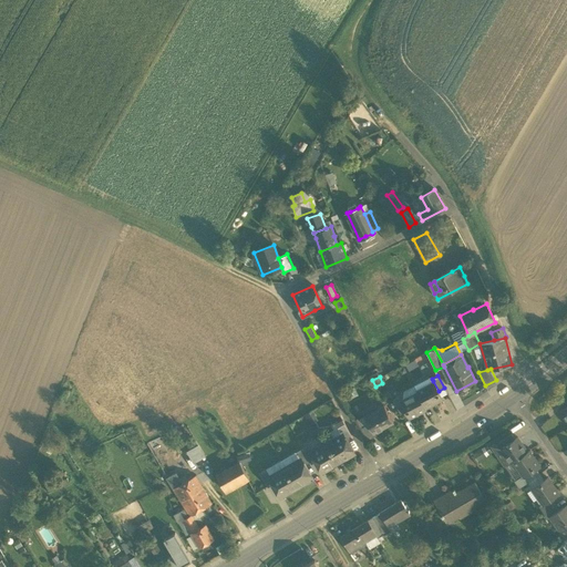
[(414,384),(416,390),(433,381),(432,379),(430,380),(428,377),(414,384)]
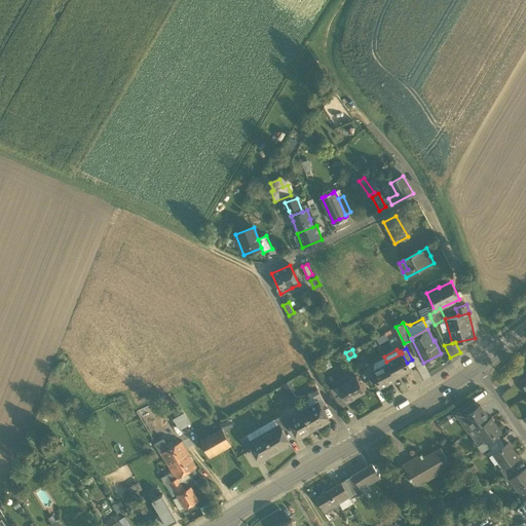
[(402,353),(386,362),(387,363),(395,377),(410,369),(407,363),(402,353)]
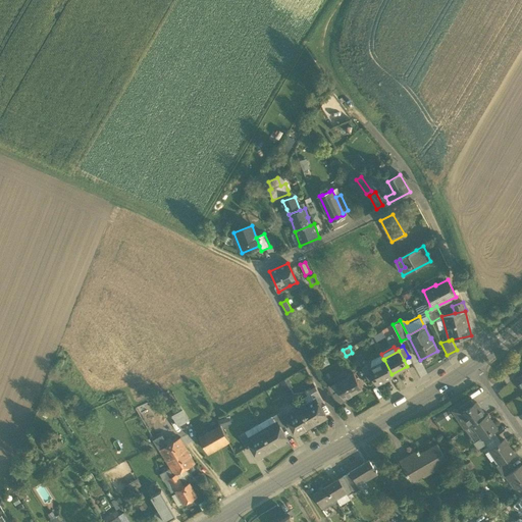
[(393,375),(392,374),(384,360),(369,368),(375,380),(377,383),(393,375)]
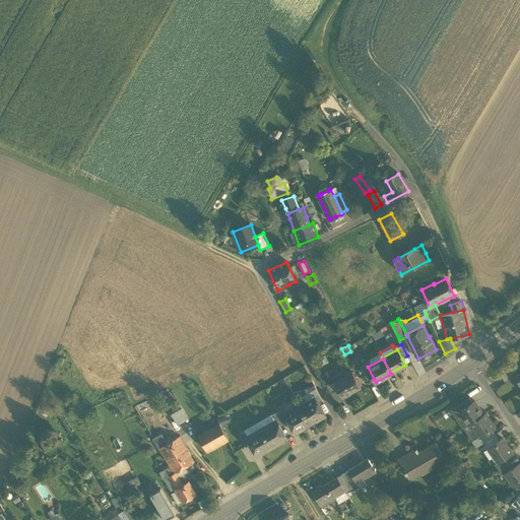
[(363,370),(369,382),(374,379),(368,367),(363,370)]
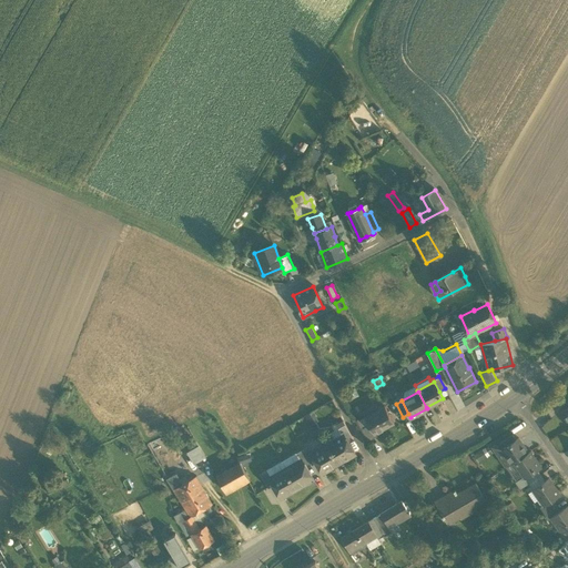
[(368,425),(374,434),(375,434),(394,423),(385,406),(365,417),(368,425)]
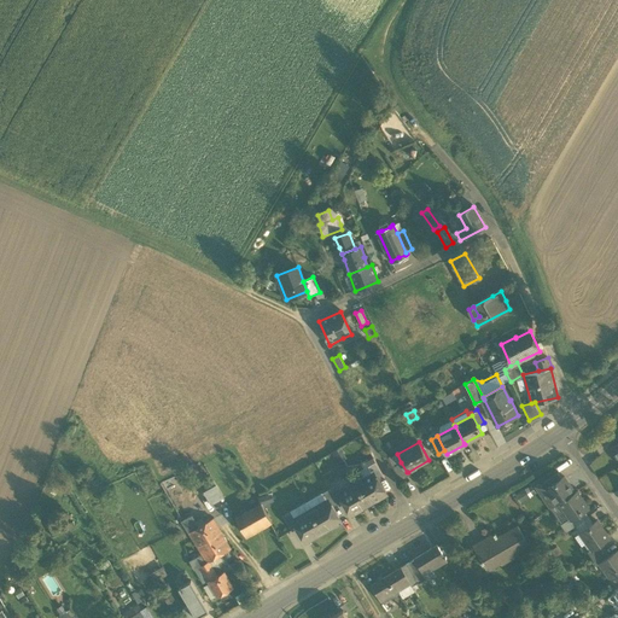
[(389,459),(394,467),(401,462),(397,454),(389,459)]
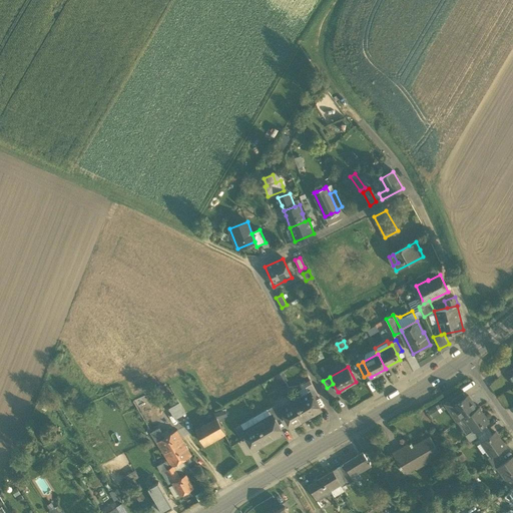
[(310,393),(314,399),(319,396),(312,383),(306,387),(309,393),(310,393)]
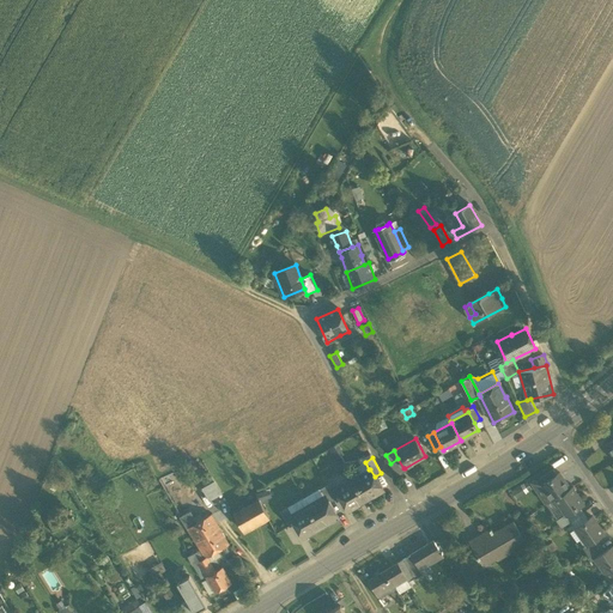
[(390,463),(398,475),(406,471),(405,468),(404,468),(398,459),(390,463)]
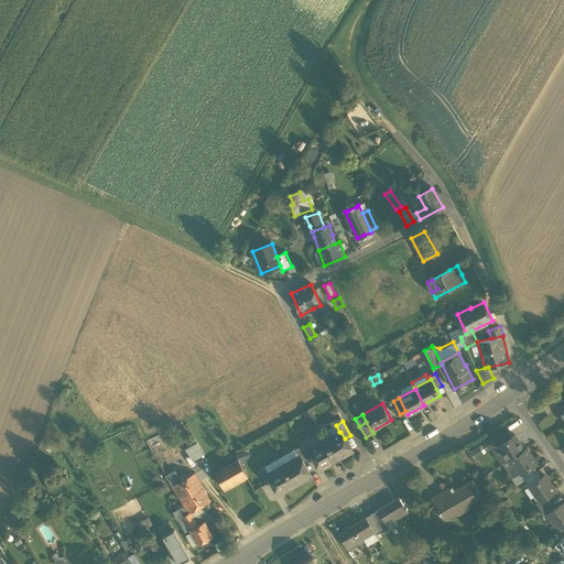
[(332,437),(325,441),(336,459),(337,459),(337,457),(342,455),(343,456),(351,451),(345,438),(340,432),(339,432),(336,425),(327,430),(332,437)]
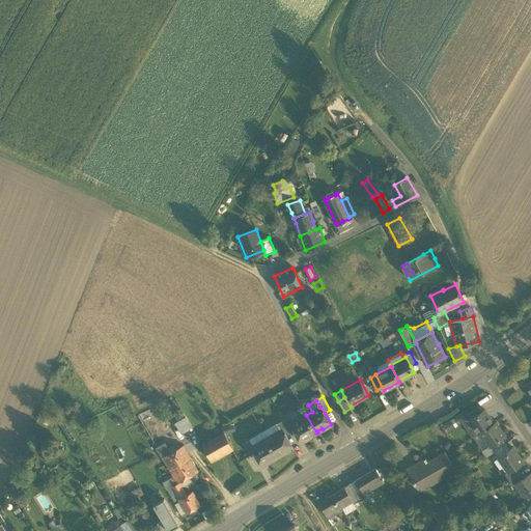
[(464,416),(467,421),(470,420),(470,419),(482,411),(479,406),(464,416)]
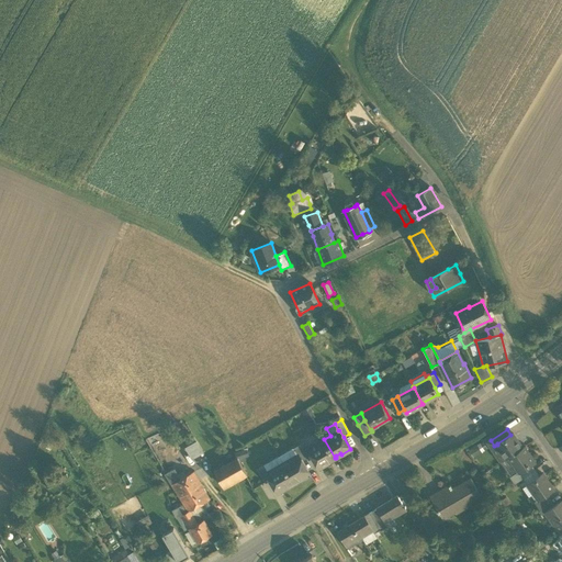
[(497,444),(497,445),(503,452),(505,451),(507,456),(506,457),(506,458),(509,456),(523,447),(513,433),(510,435),(497,444)]
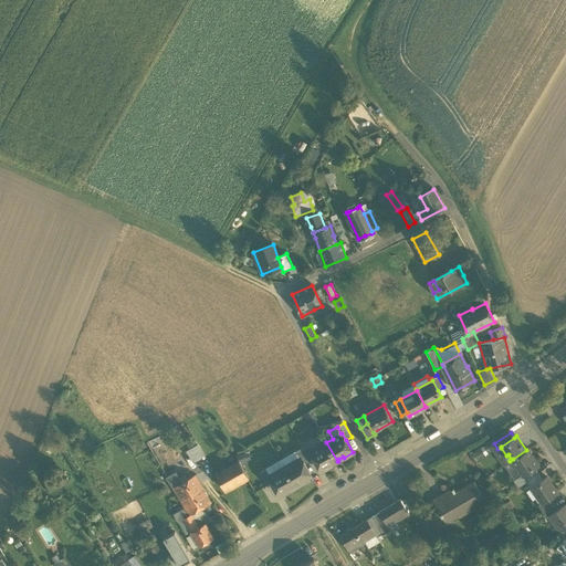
[(190,449),(198,444),(194,438),(187,442),(190,449)]
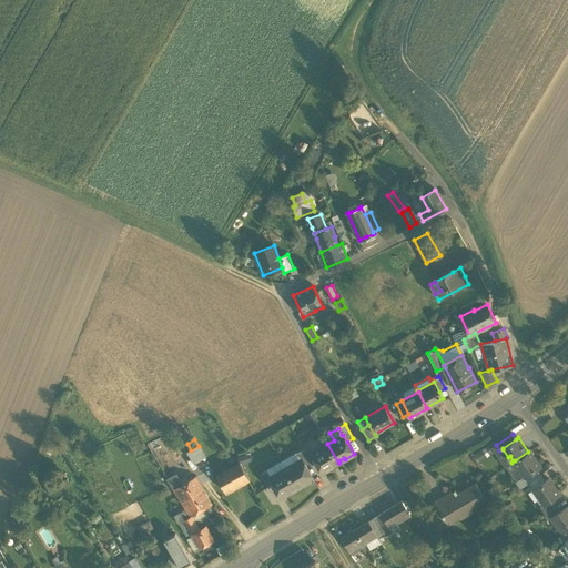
[(337,464),(338,463),(327,444),(313,453),(312,453),(316,459),(324,472),(333,466),(332,465),(337,463),(337,464)]
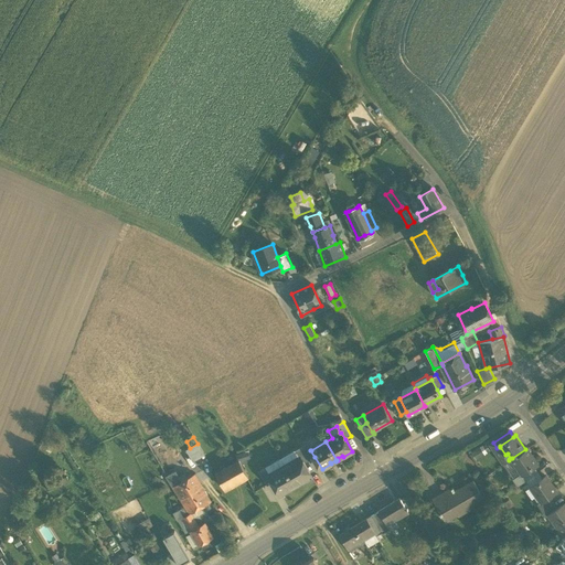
[(504,464),(509,460),(509,459),(510,458),(508,454),(505,455),(500,447),(497,448),(493,443),(493,441),(490,444),(503,464),(504,464)]
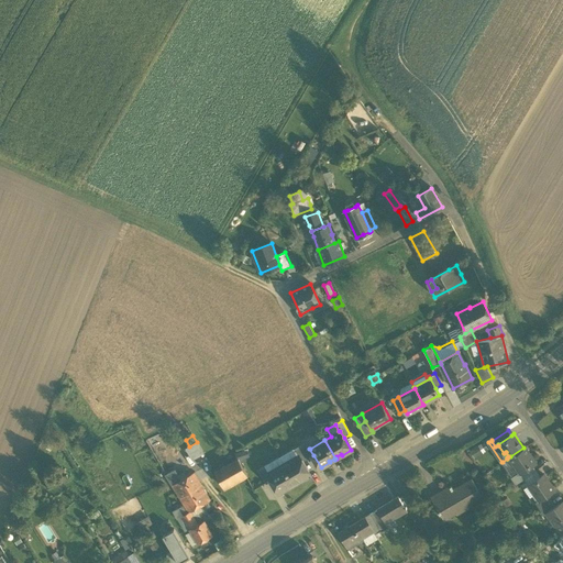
[(306,441),(300,445),(308,459),(313,455),(309,449),(310,449),(306,441)]
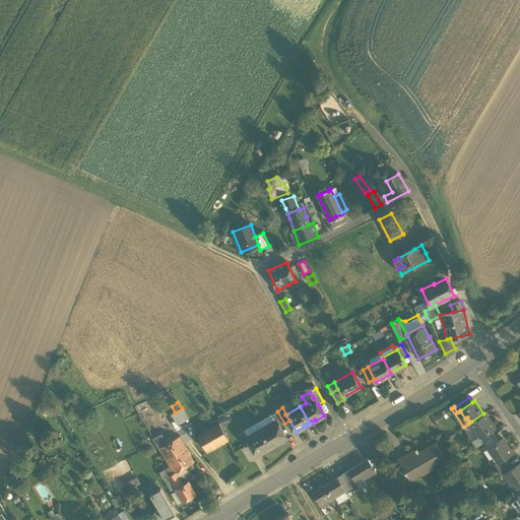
[(448,407),(434,414),(438,421),(452,414),(448,407)]
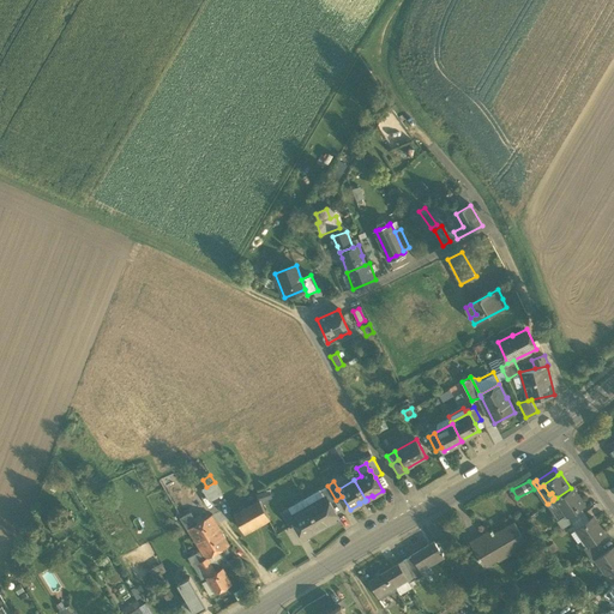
[(210,503),(222,495),(215,482),(206,487),(202,489),(210,503)]
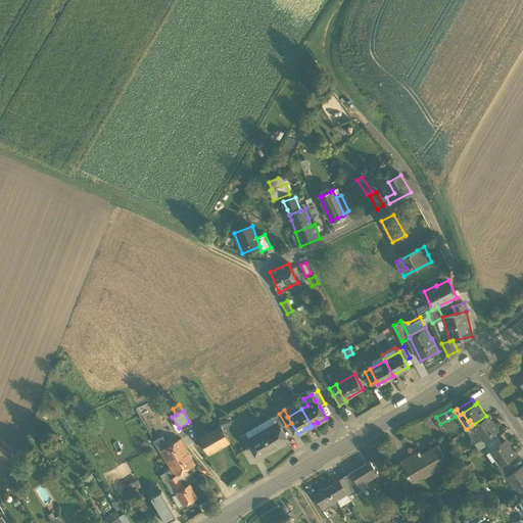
[(281,429),(286,426),(279,414),(273,417),(276,424),(277,423),(281,429)]
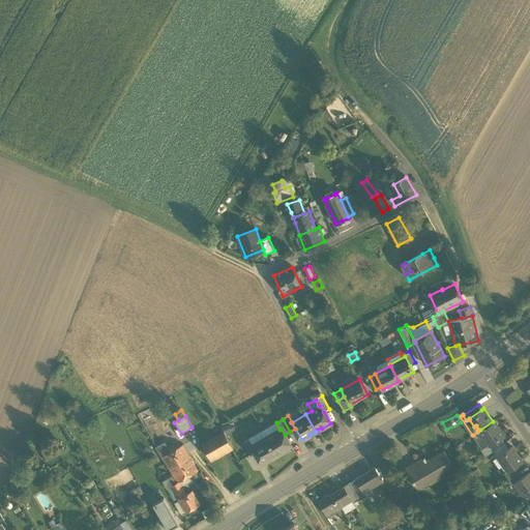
[(493,421),(480,430),(491,444),(502,437),(505,435),(495,419),(493,421)]
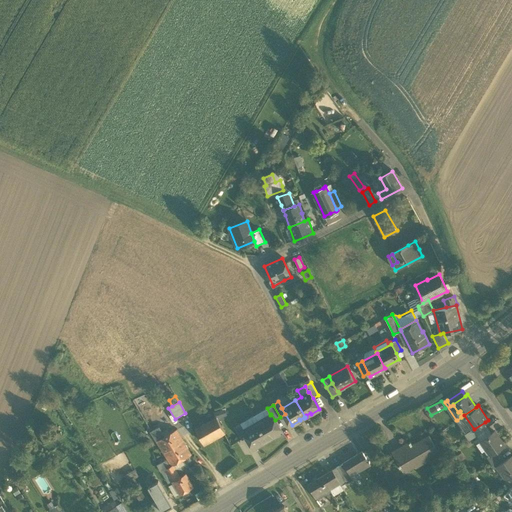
[(266,407),(253,415),(257,422),(270,415),(267,408),(266,407)]
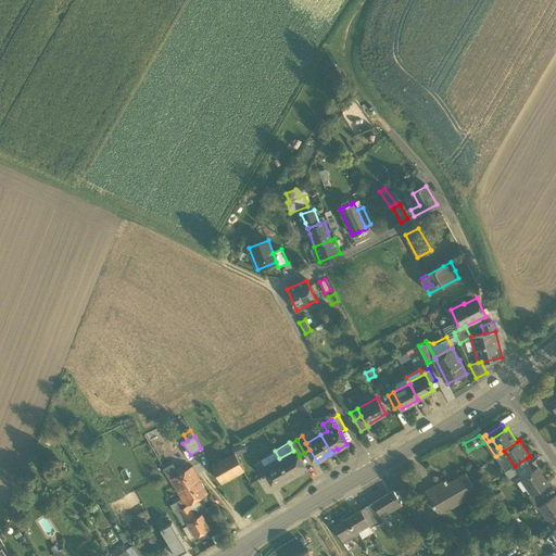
[(293,451),(279,458),(290,477),(305,468),(299,456),(294,450),(293,451)]
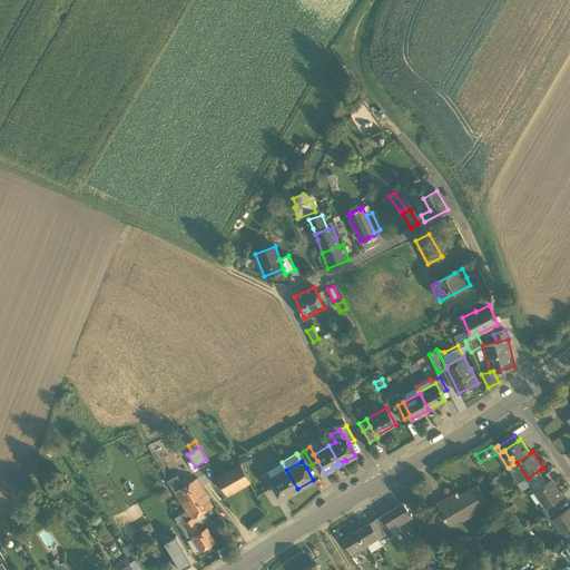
[(267,471),(268,471),(272,479),(286,470),(282,462),(267,471)]
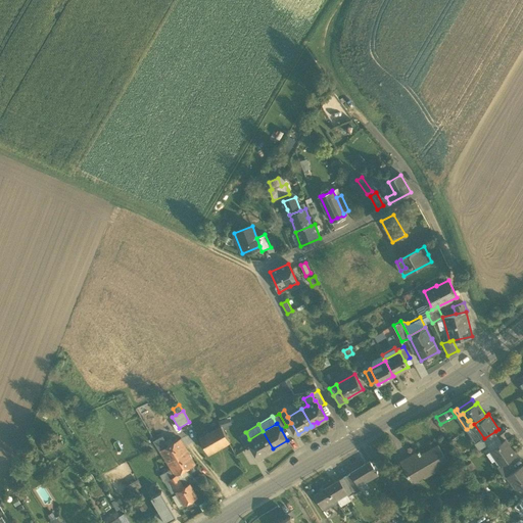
[(485,441),(484,438),(474,424),(471,426),(467,429),(479,445),(485,441)]
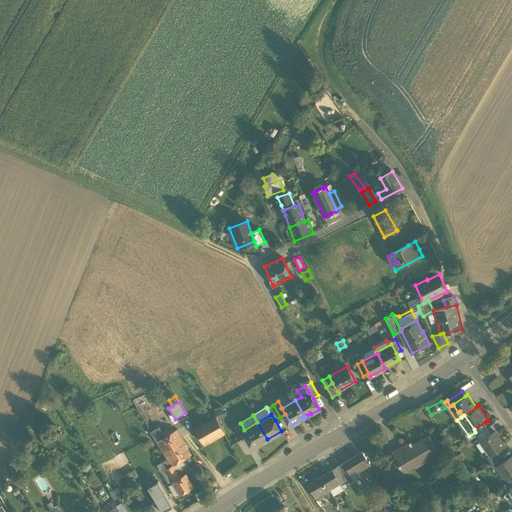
[(195,429),(204,444),(225,432),(217,417),(195,429)]
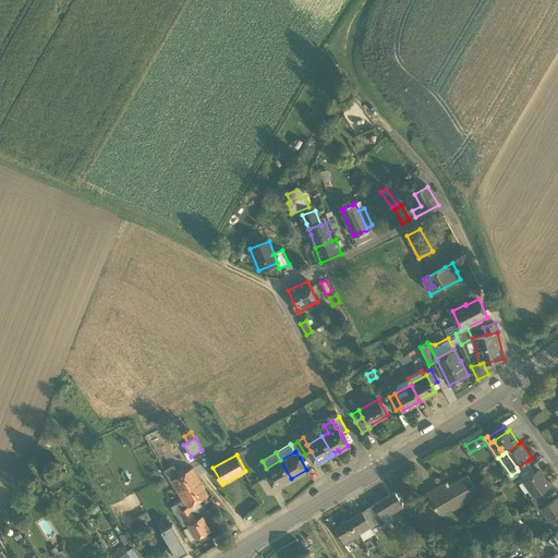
[(178,476),(171,463),(170,462),(169,459),(161,462),(170,481),(178,476)]
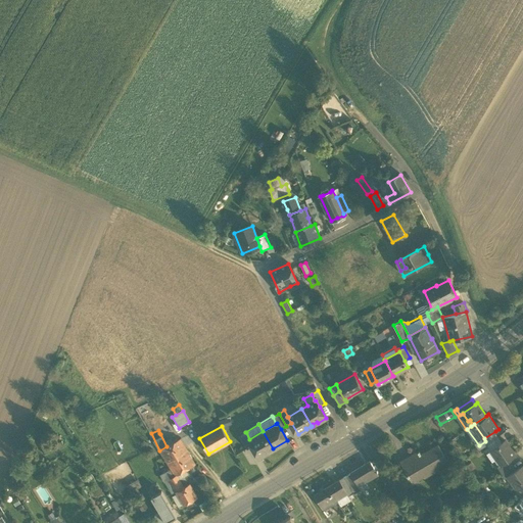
[(259,458),(273,448),(263,431),(249,439),(248,439),(252,445),(259,458)]
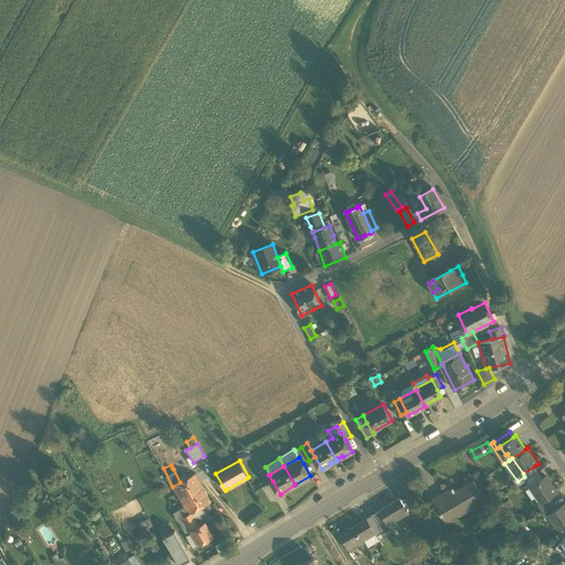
[(524,477),(526,480),(539,471),(535,466),(523,473),(524,477)]
